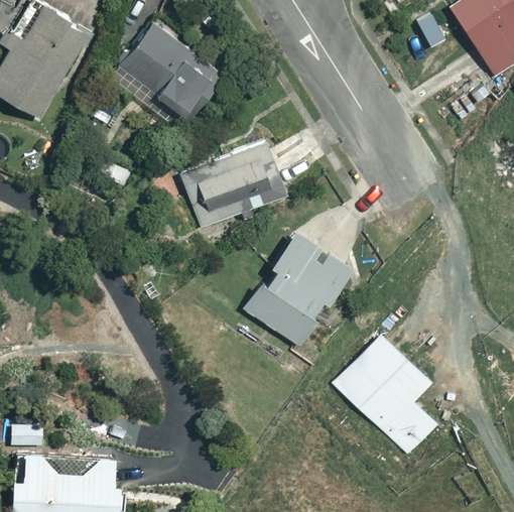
[(513,0),(458,0),(450,6),(495,74),(513,60),(513,0)]
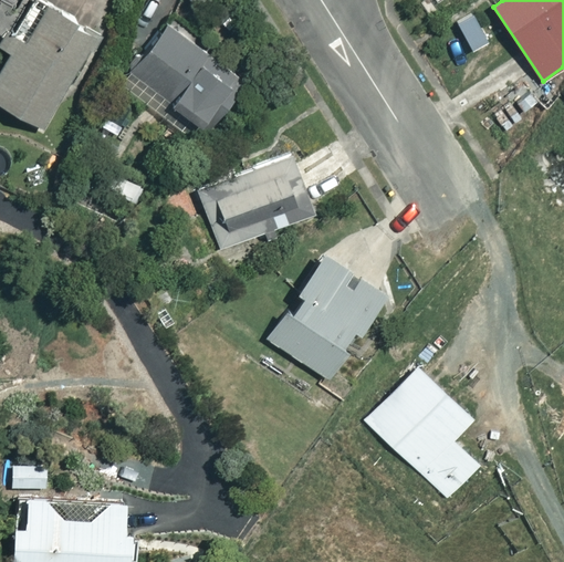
[(98,33),(43,1),(0,76),(0,103),(43,128),(98,33)]
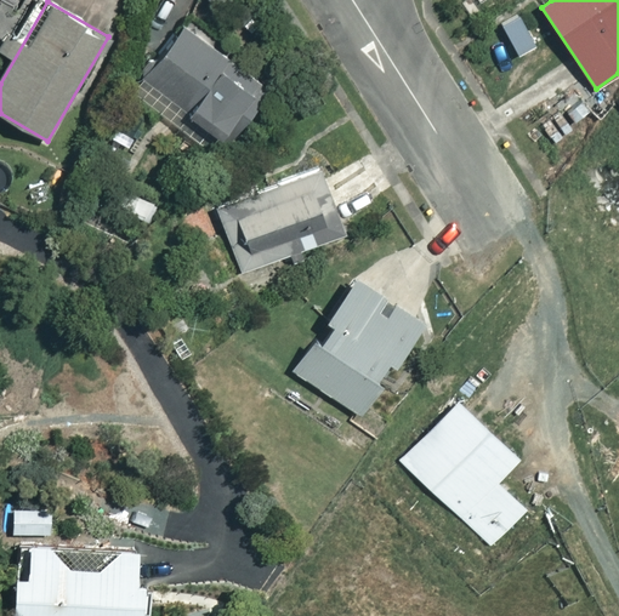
[(263,87),(181,26),(130,92),(168,121),(180,106),(223,140),(263,87)]
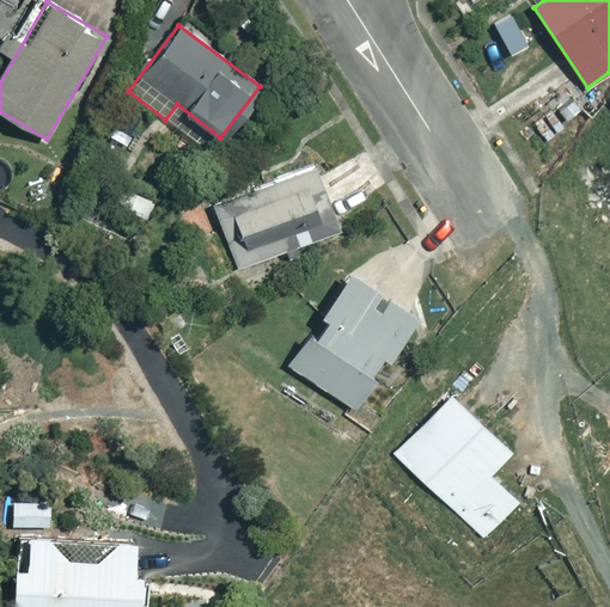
[(340,231),(313,166),(213,206),(238,270),(340,231)]
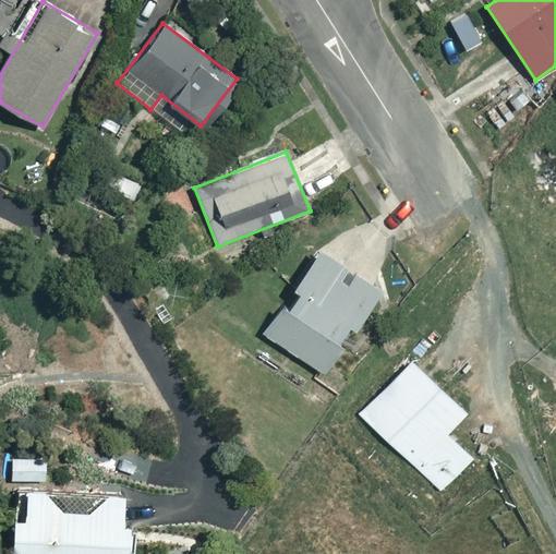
[(378,287),(319,249),(264,334),(322,372),(378,287)]
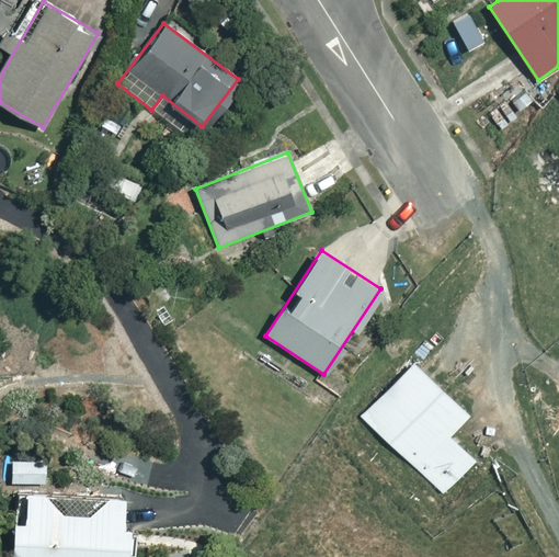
[(469,416),(414,364),(362,419),(445,497),(477,463),(448,436),(469,416)]
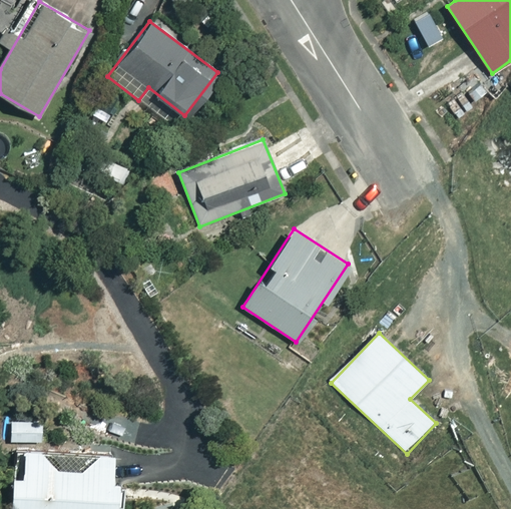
[(42,419),(12,418),(11,442),(42,443),(42,419)]
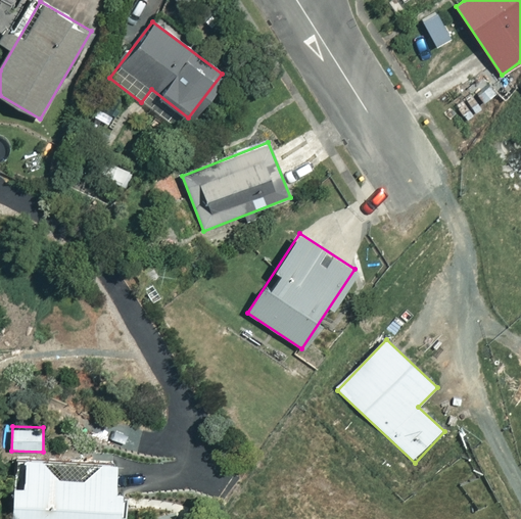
[(115,518),(119,463),(19,460),(18,483),(12,483),(11,518),(115,518)]
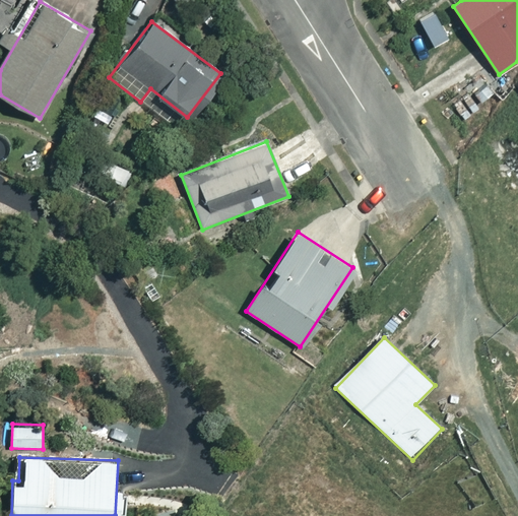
All buildings are outlined.
